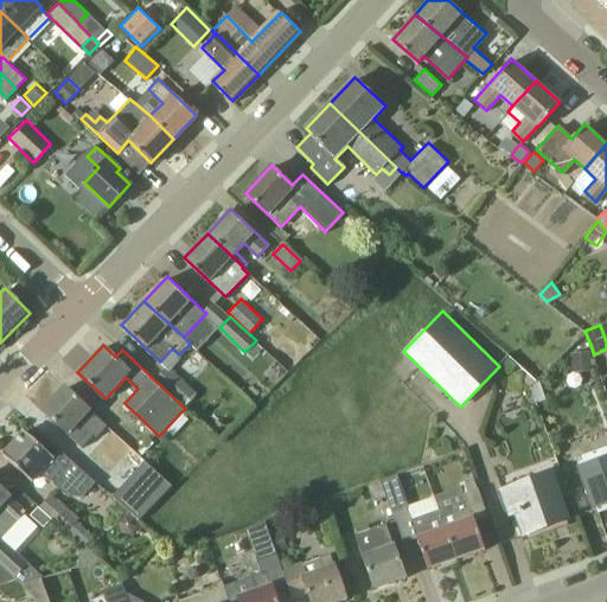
[(570,351),(572,364),(590,363),(589,350),(570,351)]
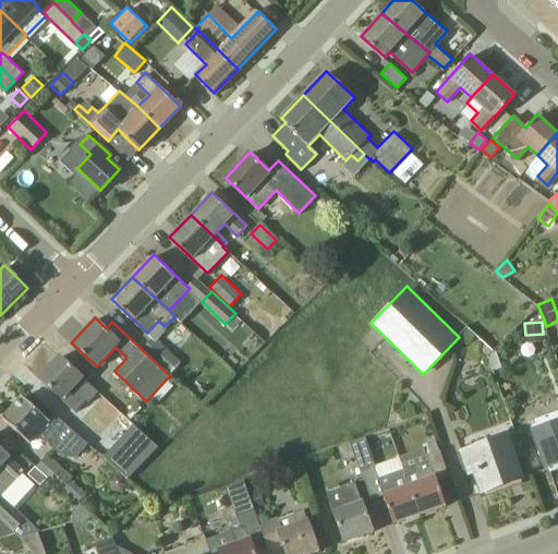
[(169,372),(180,359),(157,338),(154,335),(152,337),(142,348),(169,372)]
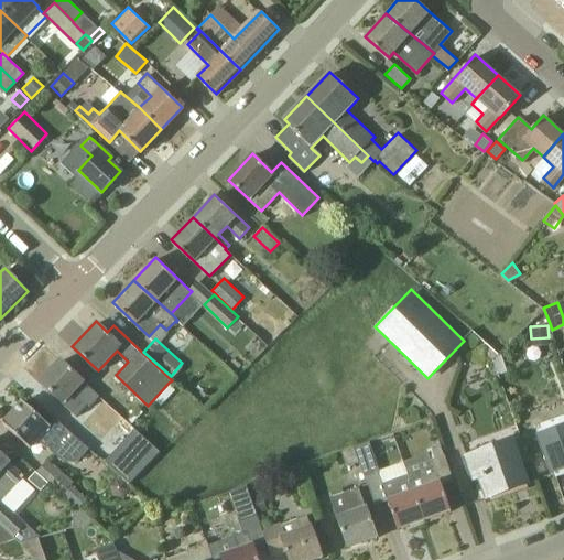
[(492,359),(498,373),(506,369),(500,354),(492,359)]
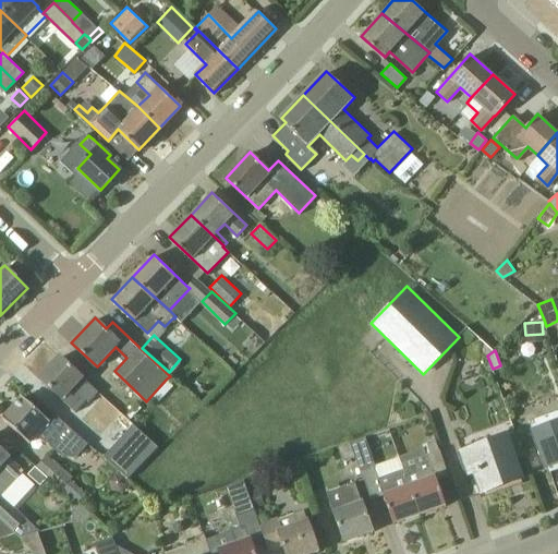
[(84,377),(75,370),(60,354),(39,376),(75,410),(86,399),(88,401),(97,390),(83,377),(84,377)]
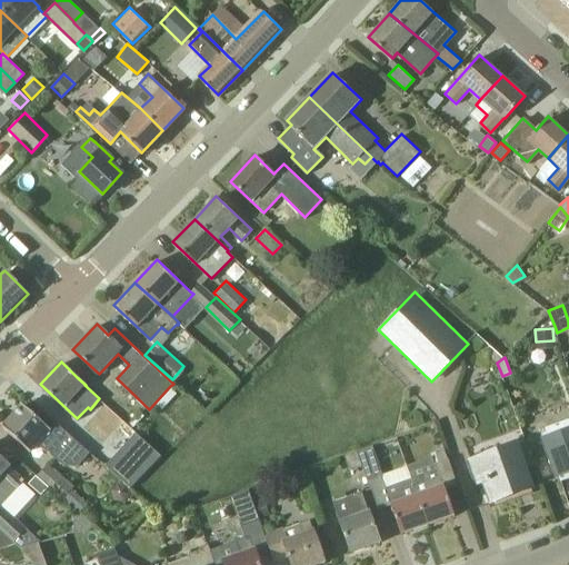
[(49,427),(39,418),(22,403),(2,425),(31,452),(39,444),(62,464),(77,466),(89,452),(83,446),(55,420),(49,427)]
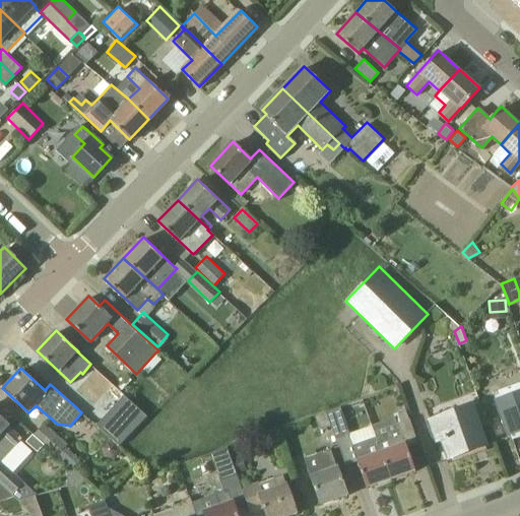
[(509,436),(519,431),(519,380),(494,391),(509,436)]
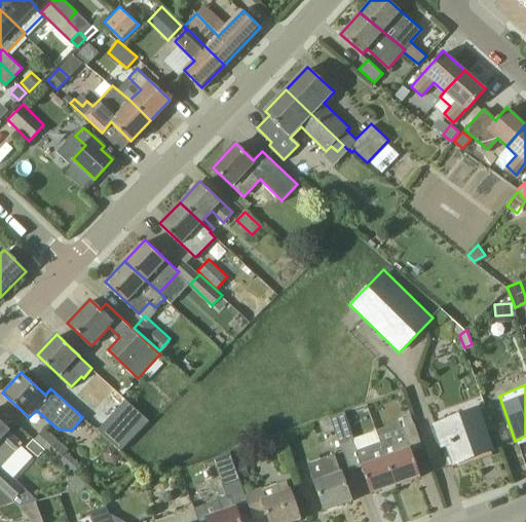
[(491,449),(485,431),(493,427),(486,407),(433,426),(440,447),(450,443),(456,461),(491,449)]
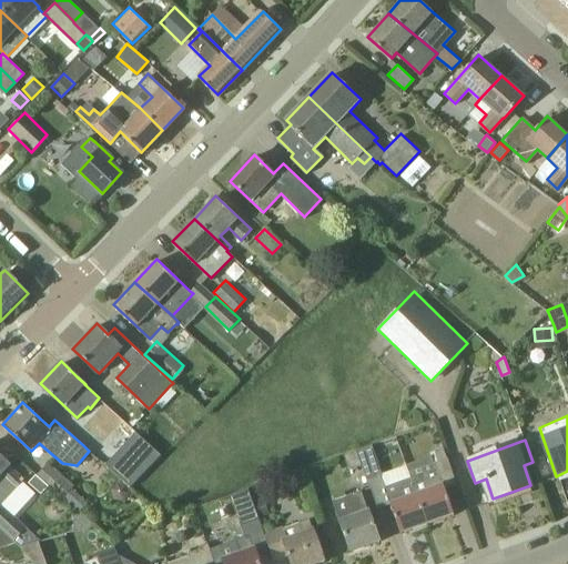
[(371,443),(356,449),(361,463),(369,486),(384,481),(371,443)]
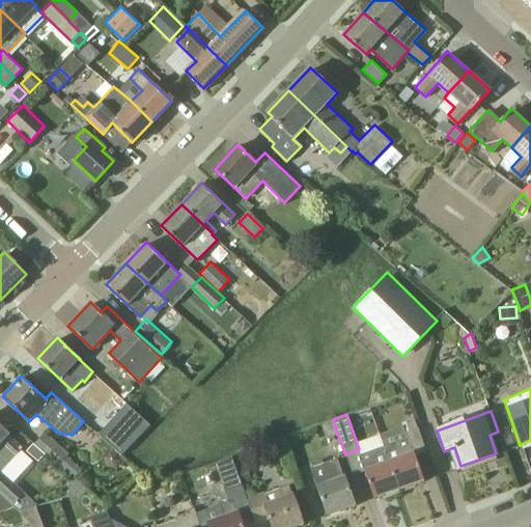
[(424,478),(416,455),(426,451),(414,417),(401,421),(402,424),(380,433),(384,445),(399,488),(424,478)]
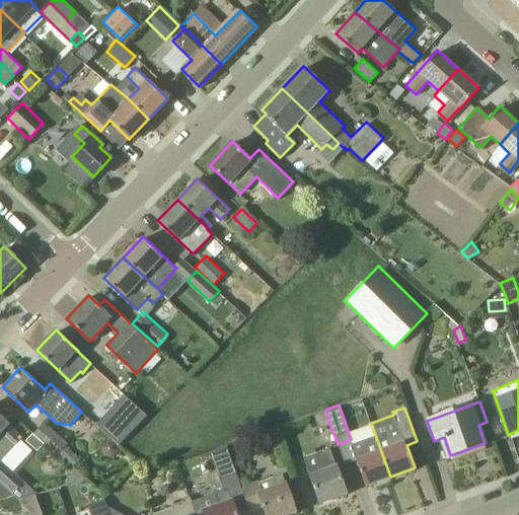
[(318,427),(329,423),(325,410),(313,414),(318,427)]
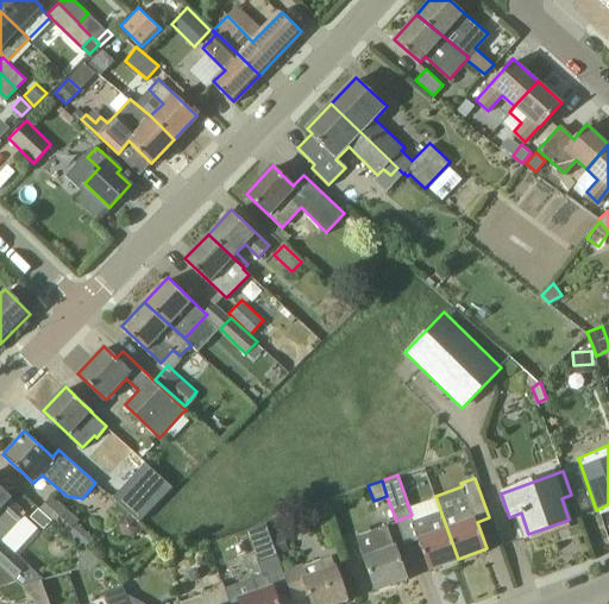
[(12,498),(2,490),(0,486),(0,565),(2,567),(16,579),(23,585),(41,578),(43,578),(0,539),(25,511),(11,498),(12,498)]
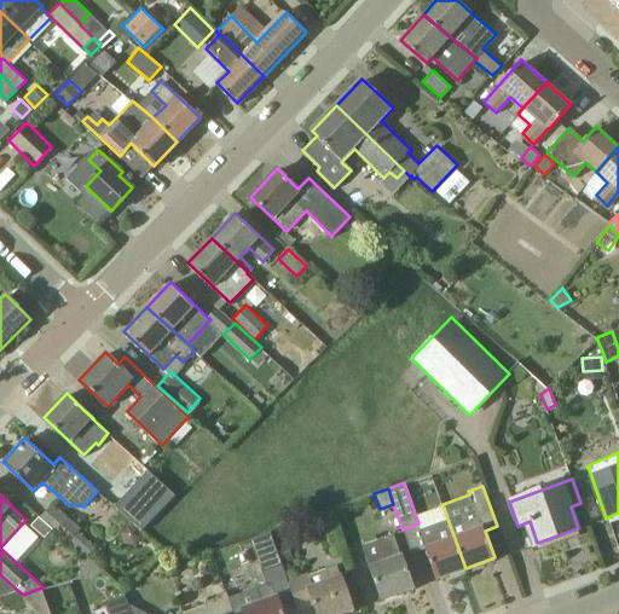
[(84,554),(85,555),(94,544),(77,529),(79,527),(51,503),(40,516),(40,517),(67,540),(68,538),(84,554)]
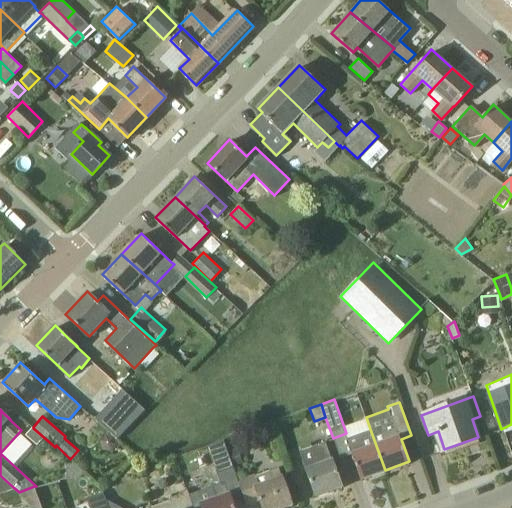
[(370,429),(346,437),(351,452),(361,479),(385,470),(370,429)]
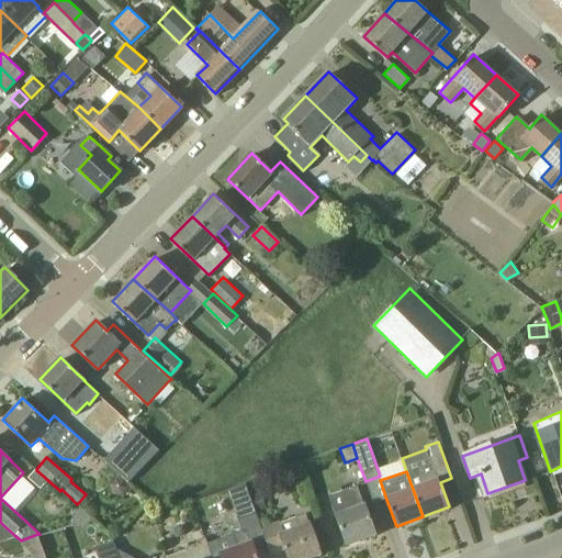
[(237,516),(255,511),(249,493),(245,482),(244,482),(227,489),(237,516)]
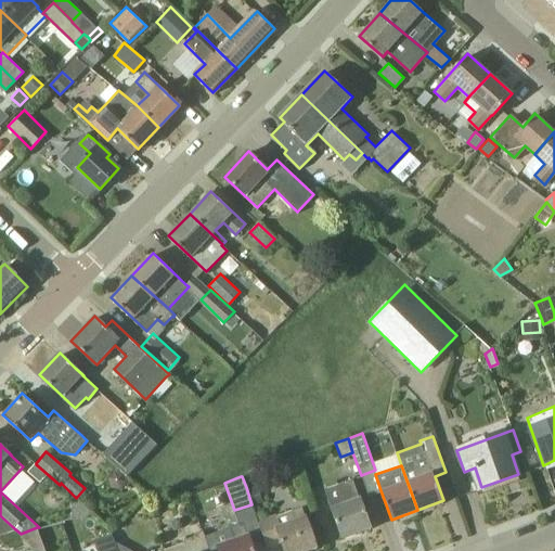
[(371,526),(363,505),(353,477),(324,488),(343,537),(371,526)]
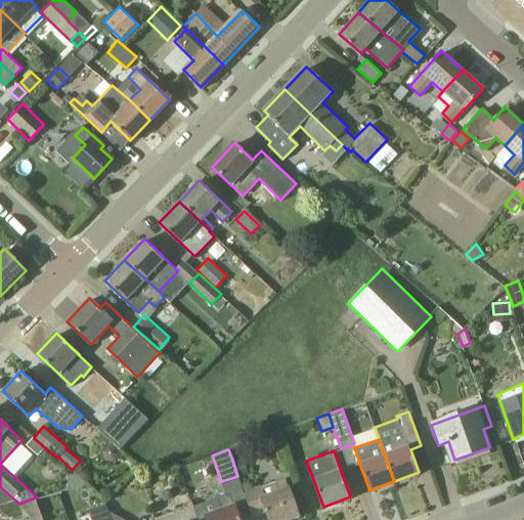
[(232,460),(237,476),(248,472),(242,457),(232,460)]
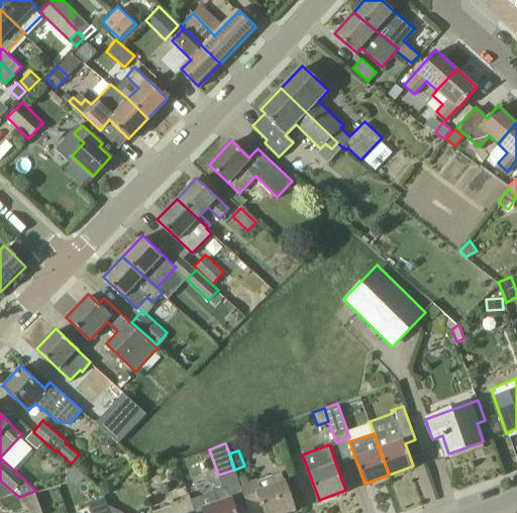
[(281,512),(295,508),(285,480),(284,480),(281,472),(273,475),(272,473),(256,479),(256,478),(239,484),(241,487),(248,507),(262,502),(266,512),(281,512)]
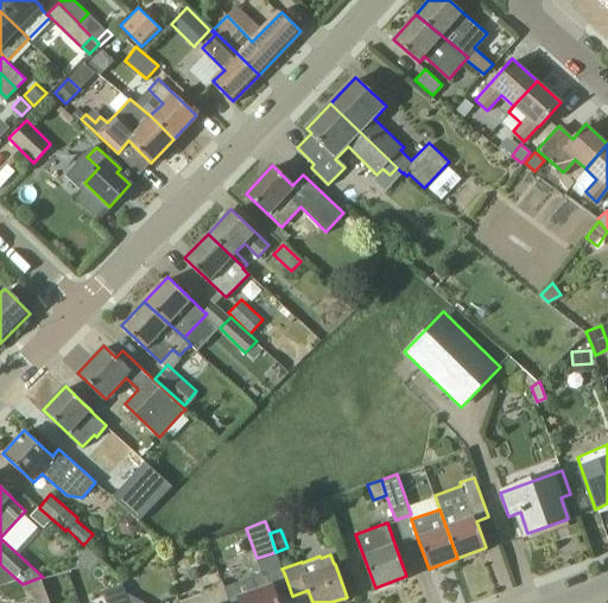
[(0,583),(16,578),(2,566),(0,566),(0,583)]
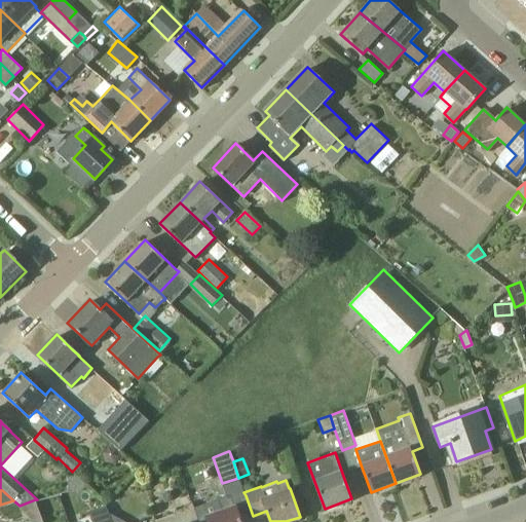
[(240,521),(230,493),(226,495),(194,507),(198,521),(199,521),(207,518),(208,521),(240,521)]
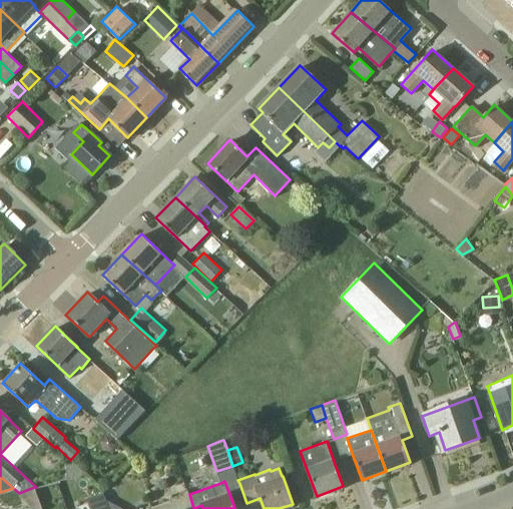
[(41,508),(34,487),(19,493),(24,508),(41,508)]
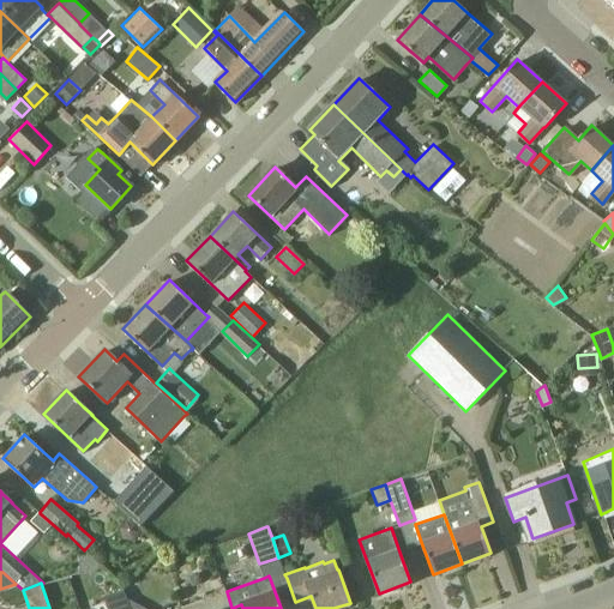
[(232,608),(227,591),(226,591),(223,585),(203,594),(205,598),(181,607),(181,608),(232,608)]
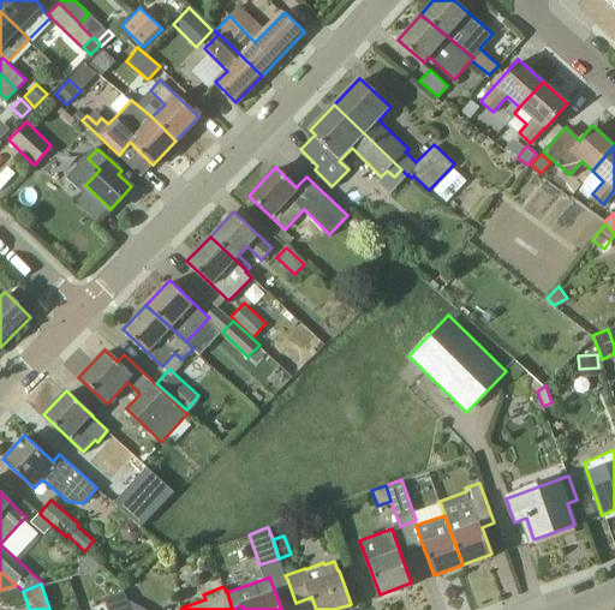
[(130,609),(127,600),(124,590),(103,597),(108,609),(130,609)]
